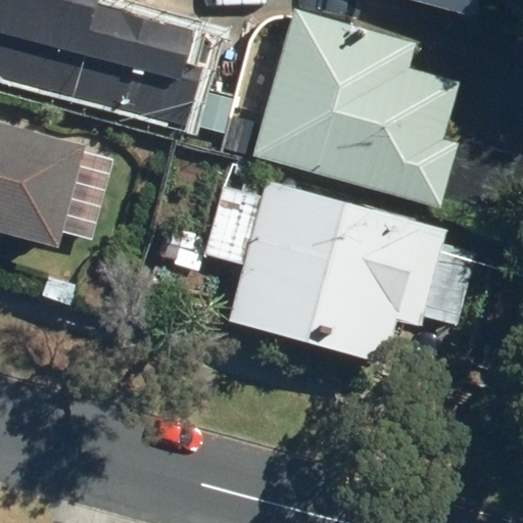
[(0,0),(0,78),(44,91),(183,129),(208,39),(94,8),(96,0),(0,0)]
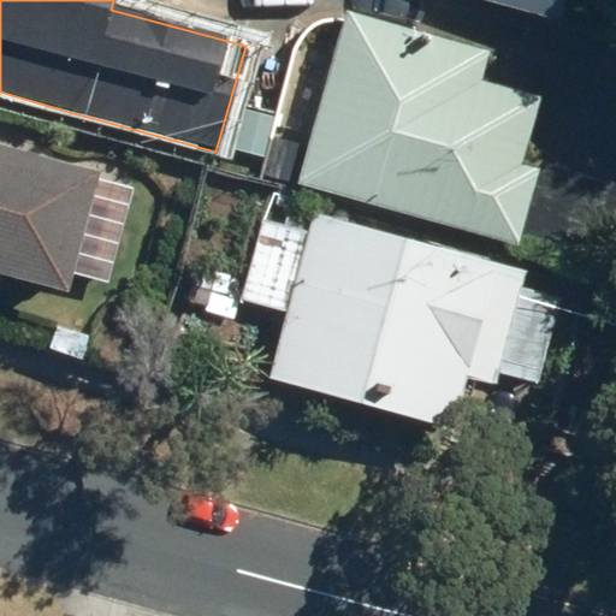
[(477,0),(557,22),(562,0),(477,0)]
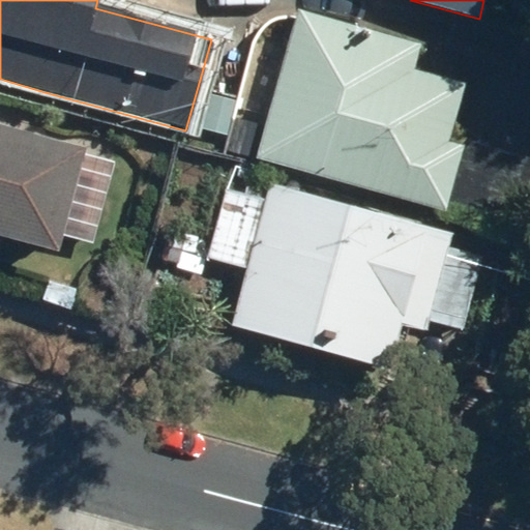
[(421,43),(296,10),(256,163),(521,232),(529,195),(529,159),(454,140),(469,84),(414,69),(421,43)]
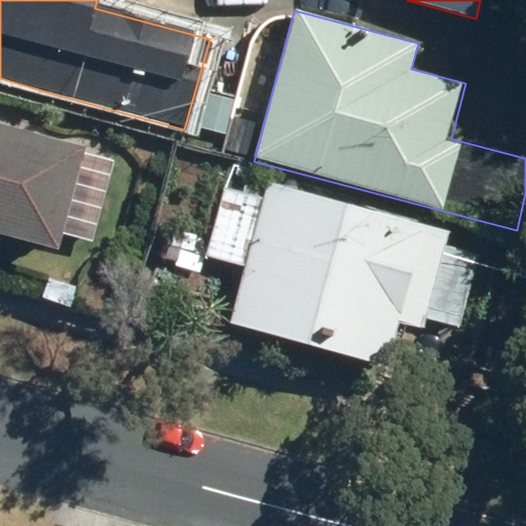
[(86,148),(0,125),(0,239),(59,255),(86,148)]
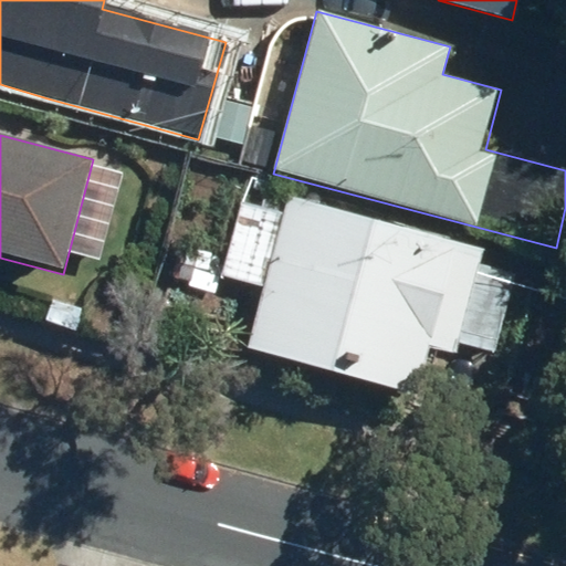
[(486,251),(287,199),(247,357),(416,401),(429,349),(528,375),(553,281),(483,263),(486,251)]
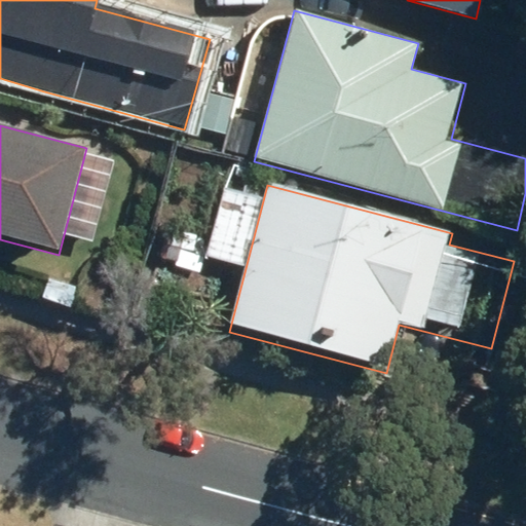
All buildings are outlined.
